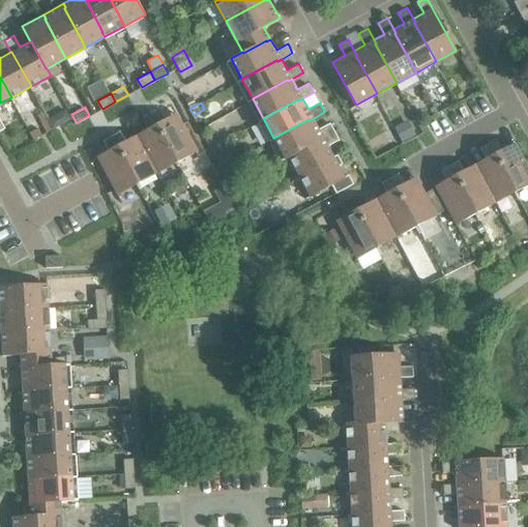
[(159,109),(151,113),(177,160),(198,150),(177,113),(166,119),(159,109)]
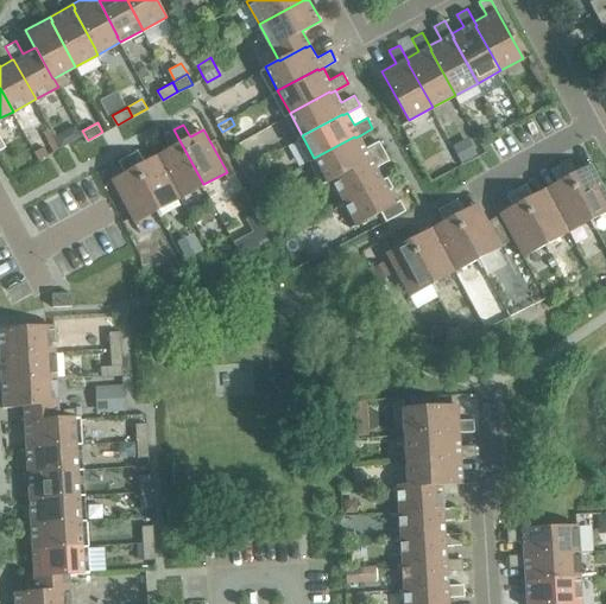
[(51,127),(44,131),(55,151),(62,146),(51,127)]
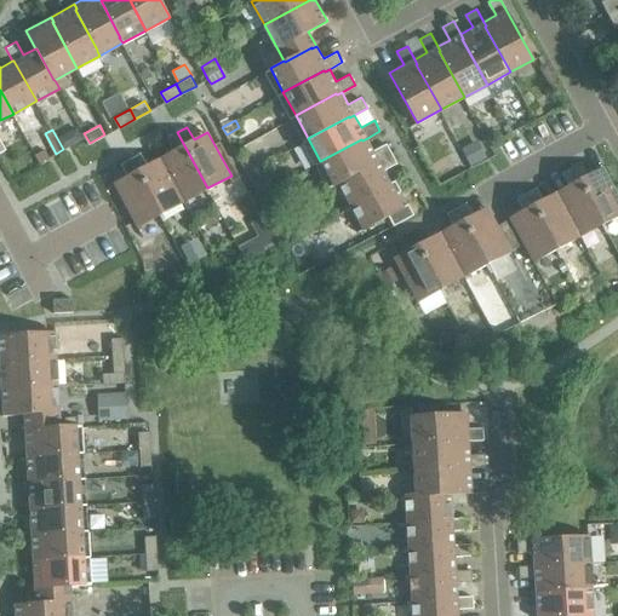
[(173,150),(161,157),(184,201),(207,188),(177,132),(167,138),(173,150)]
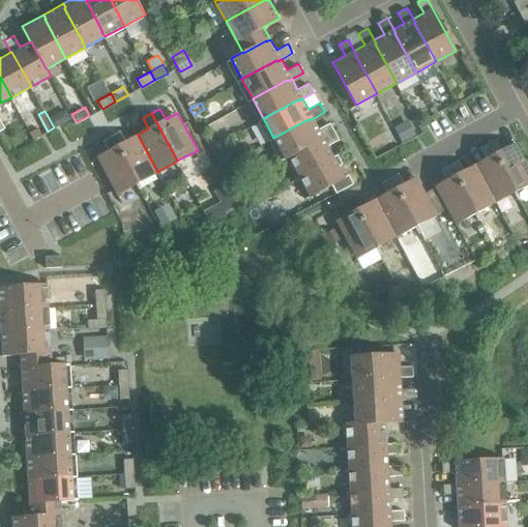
[(285,158),(289,156),(289,155),(334,129),(330,122),(319,128),(314,118),(310,120),(309,119),(273,138),(285,158)]
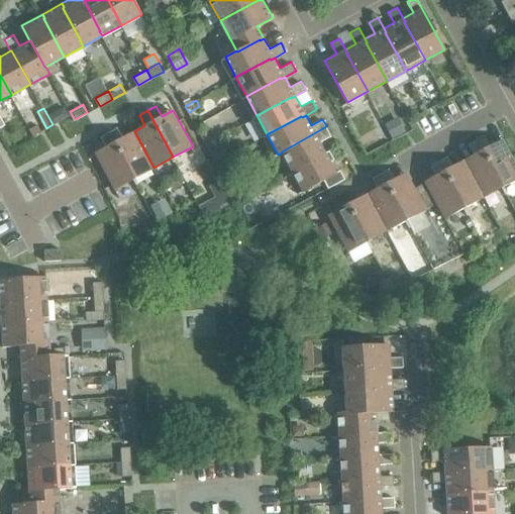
[(399,115),(385,122),(394,139),(407,132),(407,131),(399,115)]
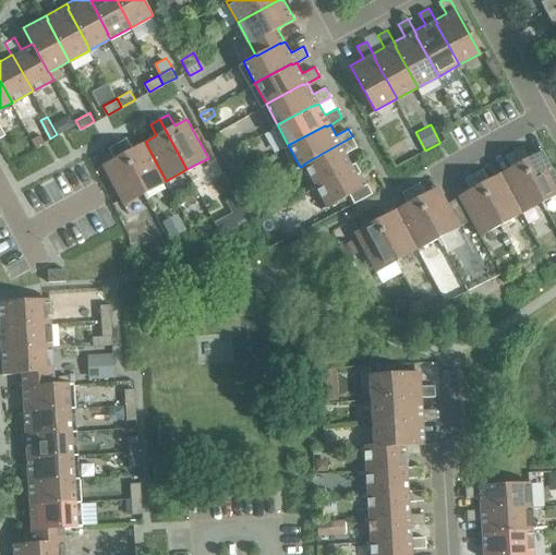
[(127,136),(118,142),(145,192),(166,181),(145,142),(133,148),(127,136)]
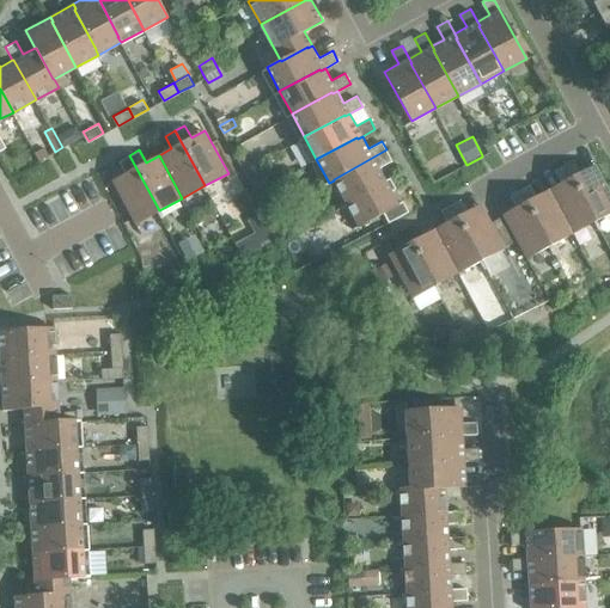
[(334,179),(334,180),(346,202),(385,179),(379,167),(392,160),(386,149),(334,179)]
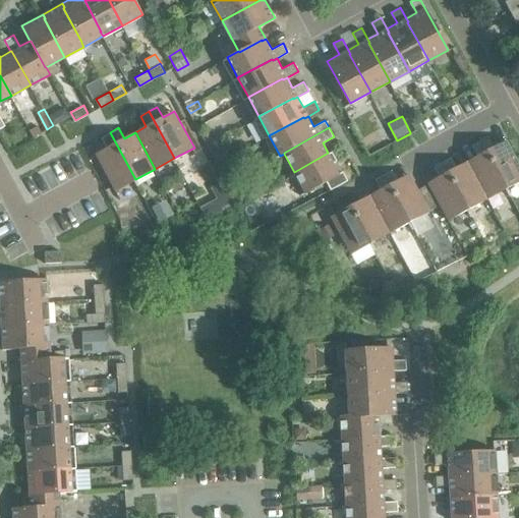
[(135,179),(110,132),(102,136),(107,148),(96,154),(115,190),(135,179)]
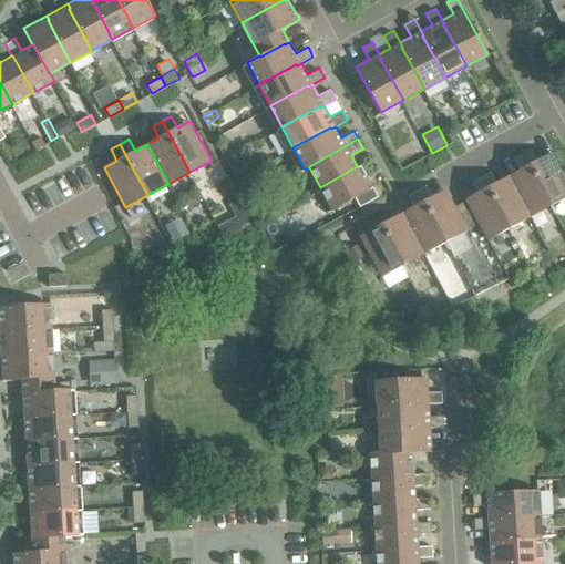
[(533,147),(523,153),(552,204),(564,195),(564,176),(552,153),(538,160),(533,147)]
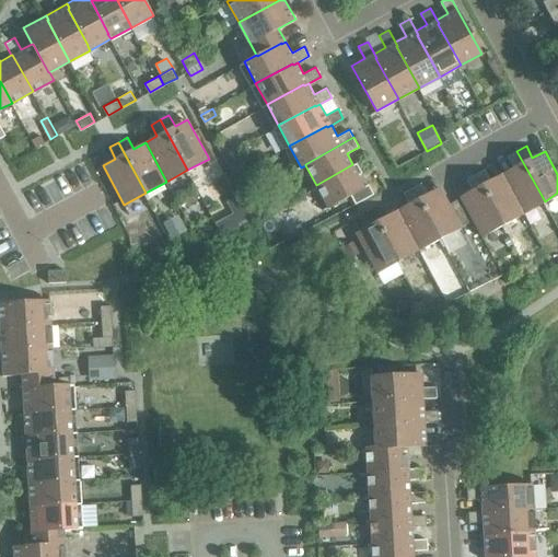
[(514,167),(502,174),(524,212),(545,201),(516,151),(508,155),(514,167)]
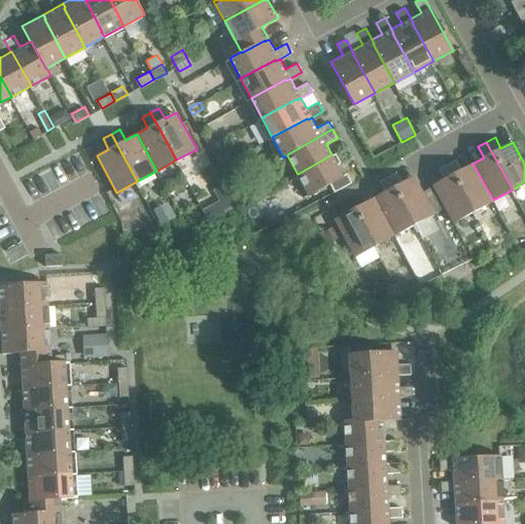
[(331,154),(298,174),(309,195),(330,182),(335,190),(352,181),(347,173),(343,175),(337,164),(341,162),(336,152),(331,154)]
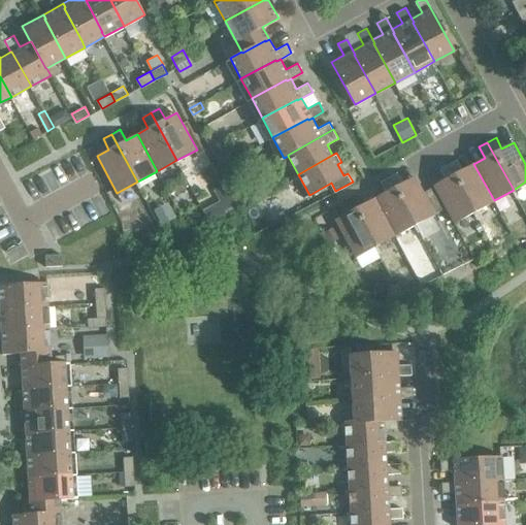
[(457,159),(449,163),(474,210),(494,200),(473,164),(462,169),(457,159)]
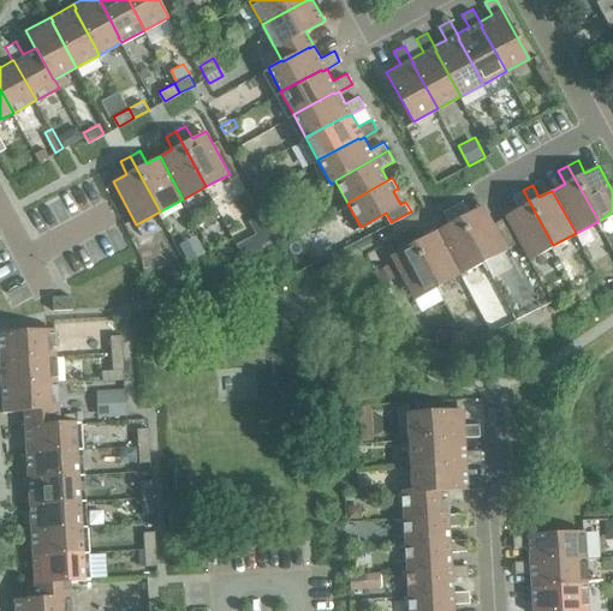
[(519,208),(506,215),(521,240),(519,241),(529,258),(553,245),(523,190),(512,196),(519,208)]
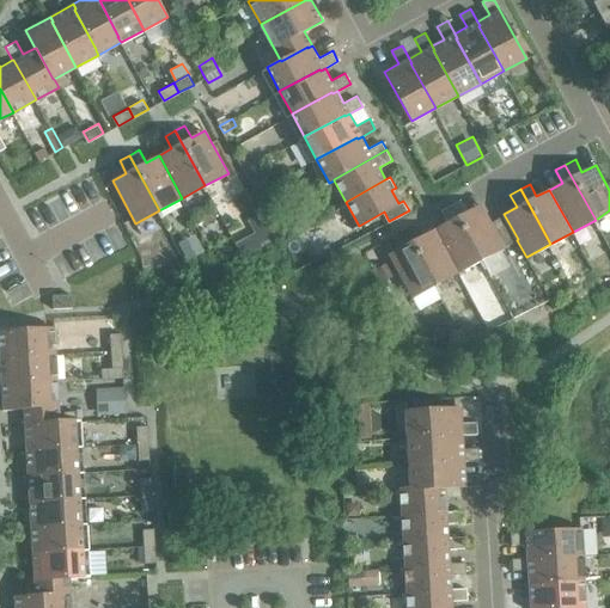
[(461,198),(451,204),(481,259),(517,240),(518,239),(504,214),(490,221),(481,204),(480,204),(468,212),(461,198)]
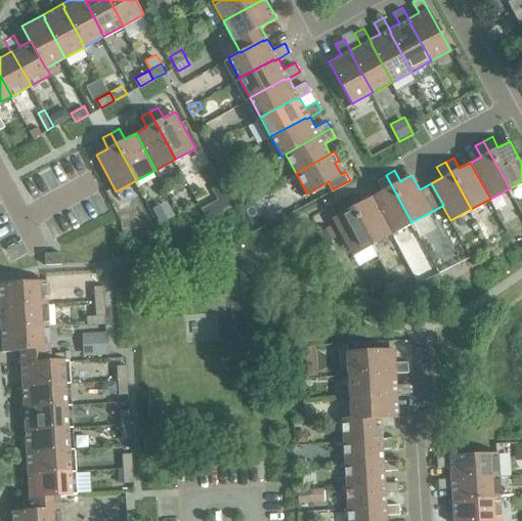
[(383,190),(373,197),(392,232),(411,222),(386,175),(378,179),(383,190)]
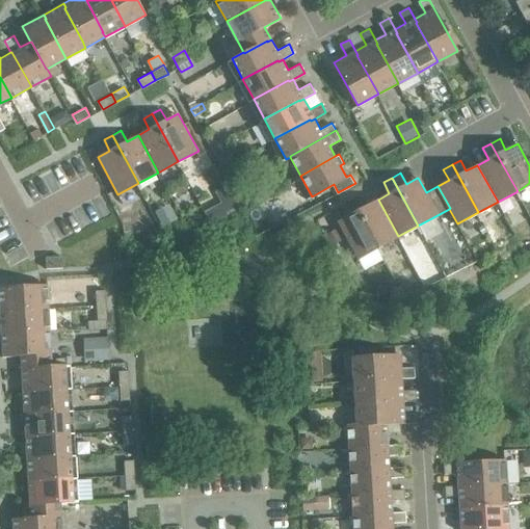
[(361,194),(352,199),(378,247),(398,236),(378,200),(367,206),(361,194)]
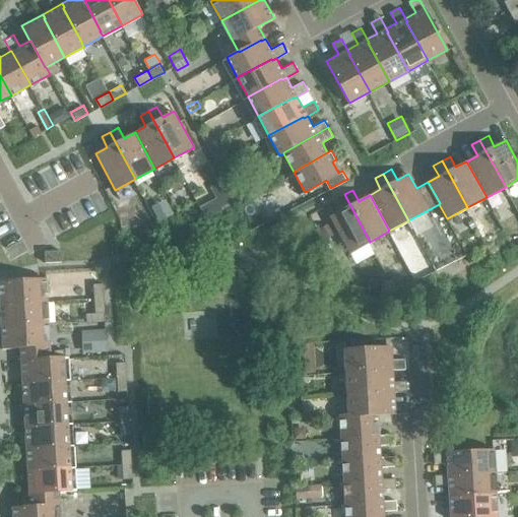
[(370,242),(344,194),(336,199),(341,209),(330,215),(350,252),(370,242)]
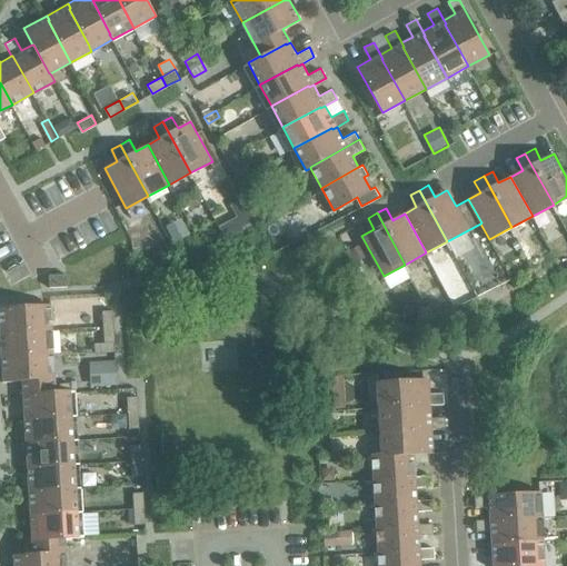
[(181,217),(166,225),(175,241),(190,234),(181,217)]
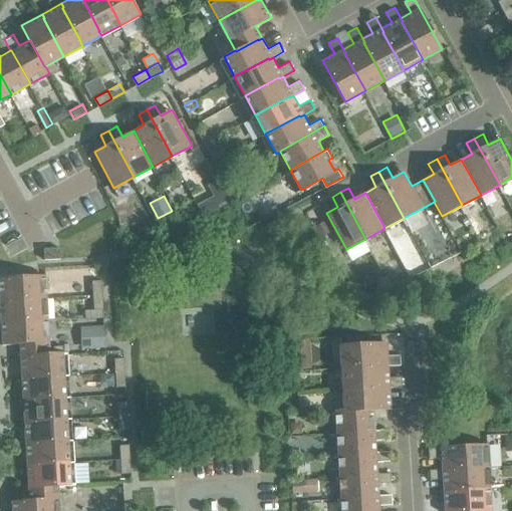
[(209,198),(199,203),(204,212),(214,207),(209,198)]
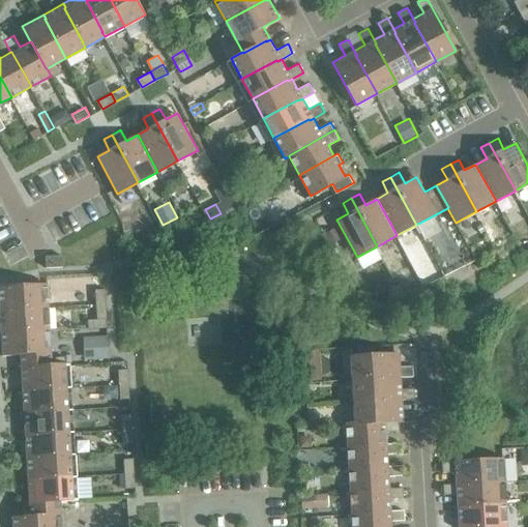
[(46,255),(47,266),(63,265),(62,254),(46,255)]
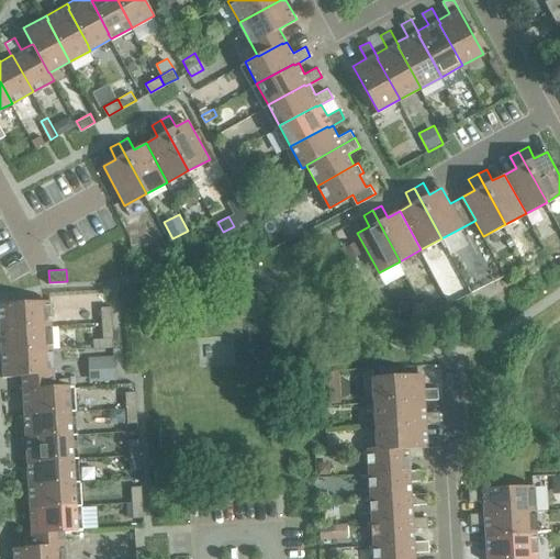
[(0,302),(0,326),(4,326),(4,327),(46,325),(46,326),(52,325),(51,300),(0,302)]
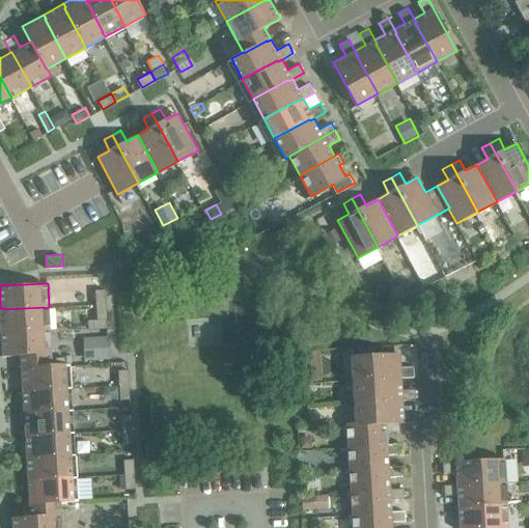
[(95,288),(96,304),(106,303),(105,288),(95,288)]
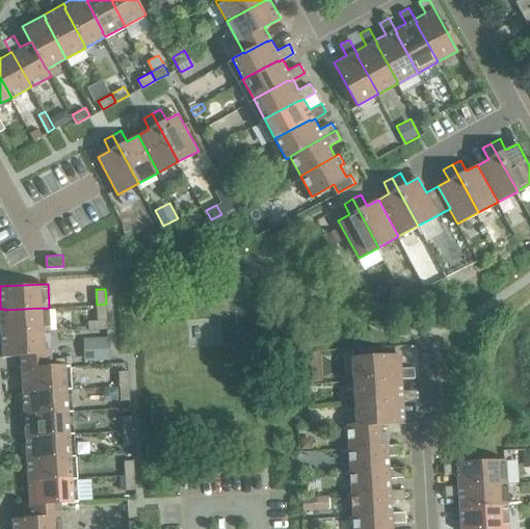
[(106,303),(97,305),(98,319),(107,318),(106,303)]
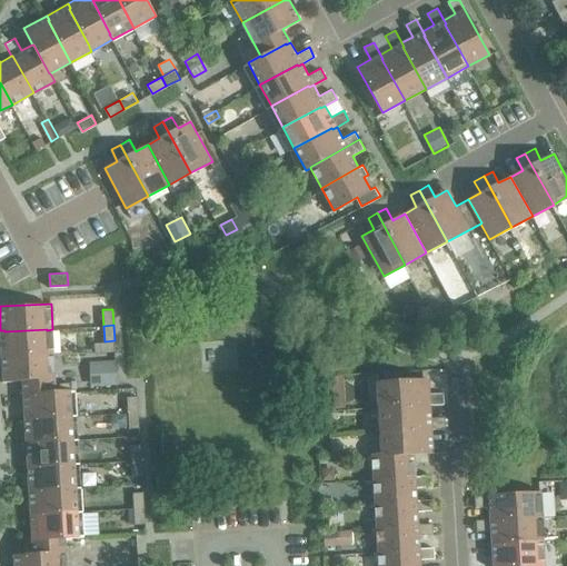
[(0,330),(0,333),(1,355),(7,355),(7,356),(49,353),(49,354),(53,354),(52,329),(47,330),(47,329),(5,331),(5,330),(0,330)]
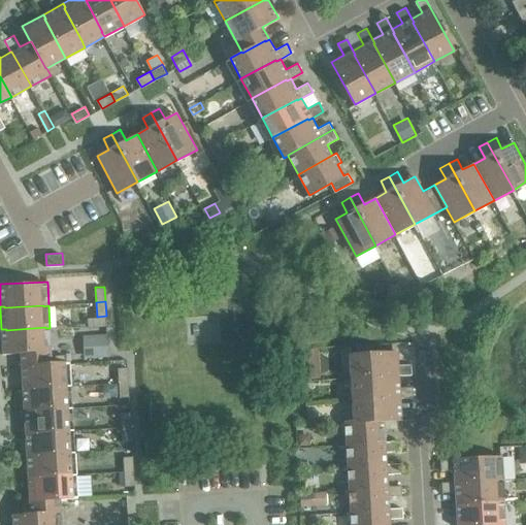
[(21,352),(22,365),(52,364),(52,362),(50,328),(45,328),(45,327),(6,330),(6,329),(1,329),(3,353),(21,352)]
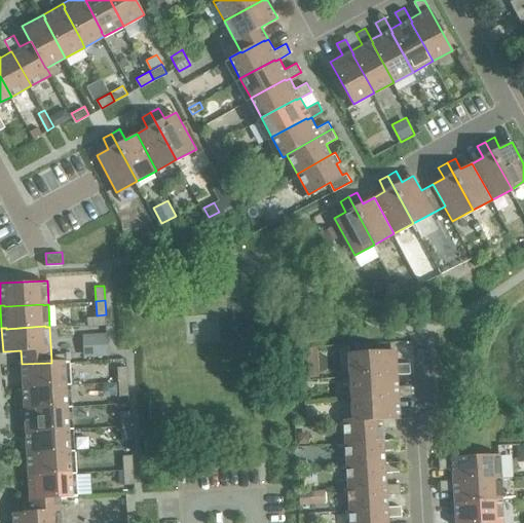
[(107,332),(83,333),(84,356),(109,355),(107,332)]
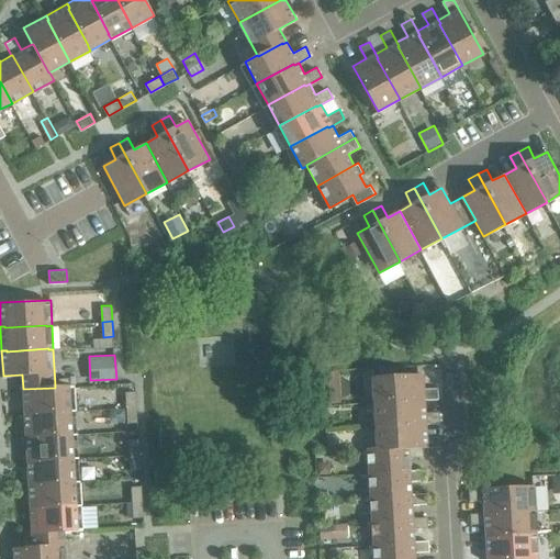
[(333,370),(321,371),(323,404),(335,403),(333,370)]
